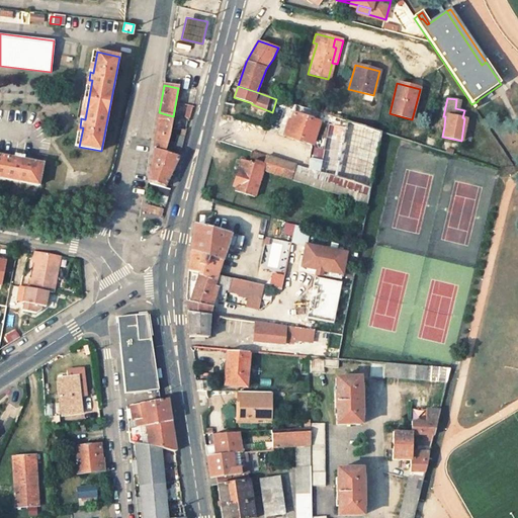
[(478,101),(471,104),(476,109),(481,106),(478,101)]
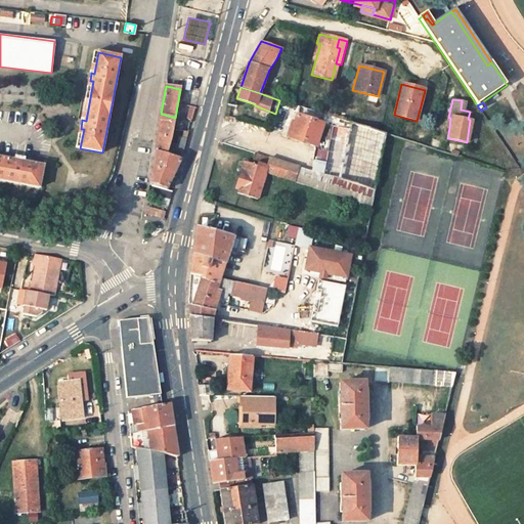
[(194,107),(189,106),(186,119),(191,121),(194,107)]
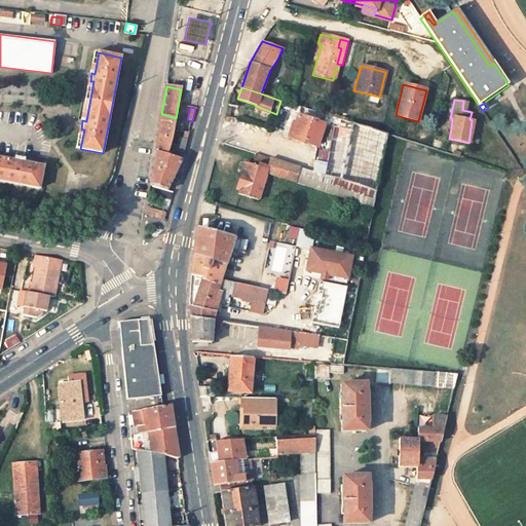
[(377,192),(388,135),(301,107),(292,137),(317,145),(325,124),(334,126),(325,176),(377,192)]
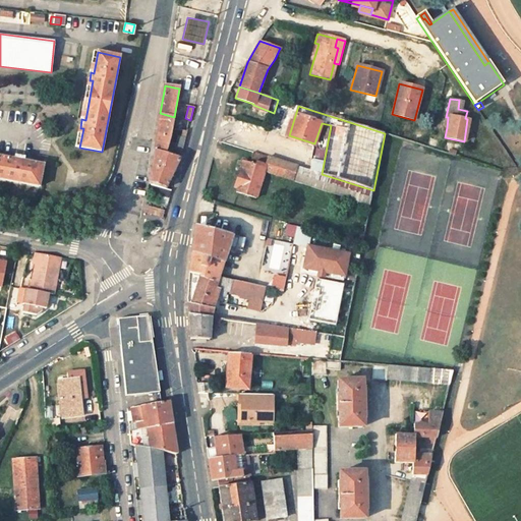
[(172,130),(174,117),(160,113),(157,133),(170,136),(172,130)]
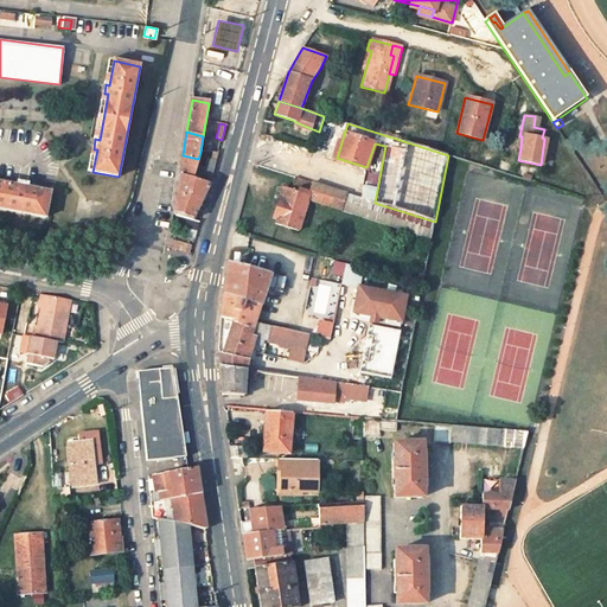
[(208,159),(202,180),(210,183),(218,153),(212,152),(211,159),(208,159)]
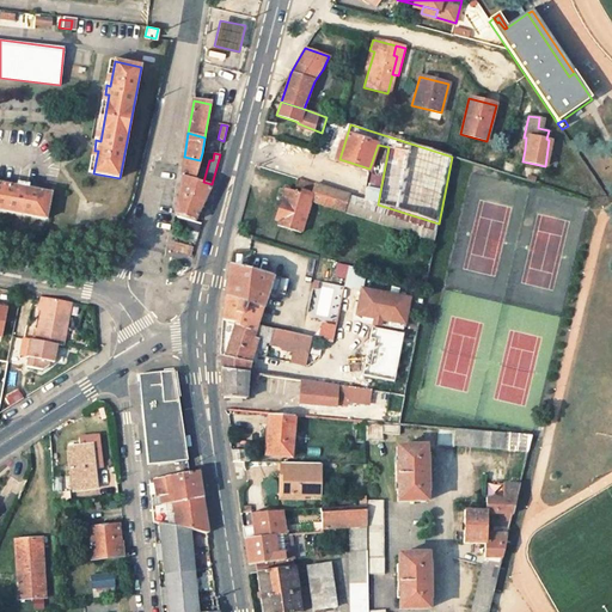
[(490,155),(487,167),(499,171),(503,160),(490,155)]
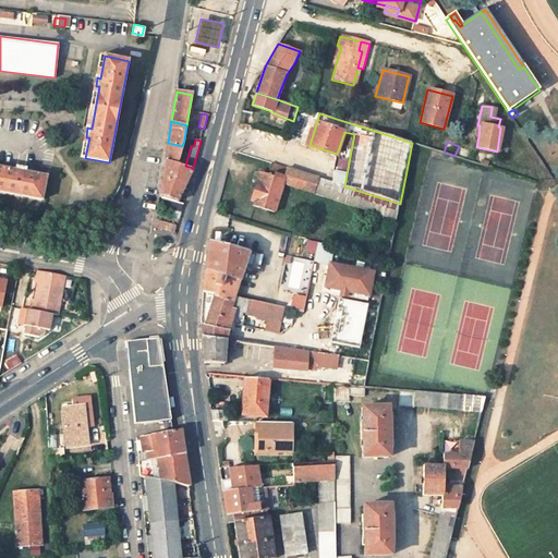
[(178,165),(182,146),(168,143),(166,160),(178,165)]
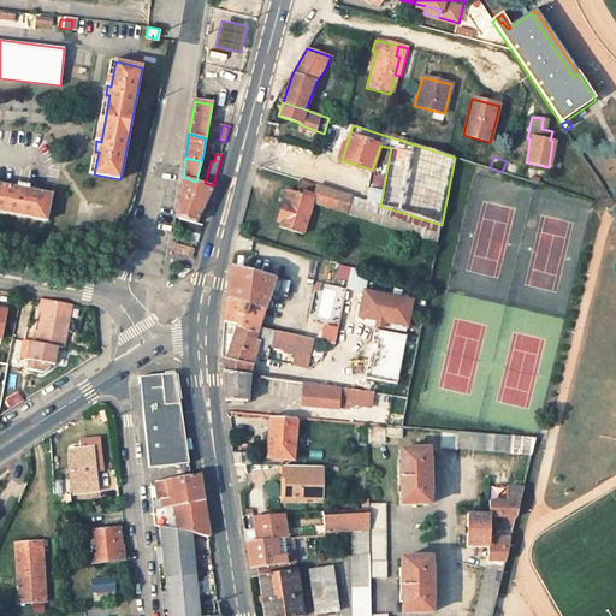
[(183,177),(176,219),(195,223),(201,211),(208,196),(213,185),(205,183),(196,182),(183,177)]
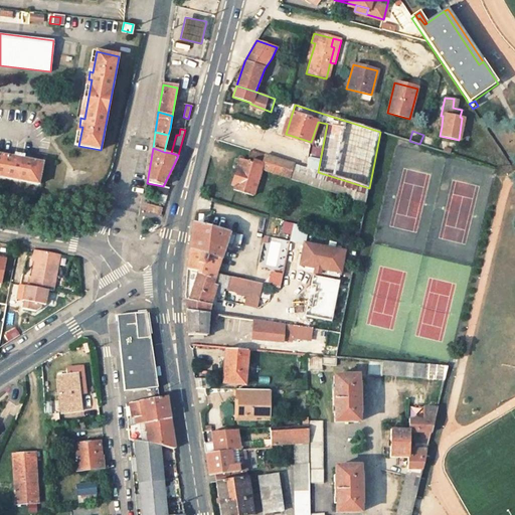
[(261,169),(366,203),(369,188),(318,172),(250,150),(246,161),(239,159),(231,186),(233,187),(232,190),(252,196),(261,169)]
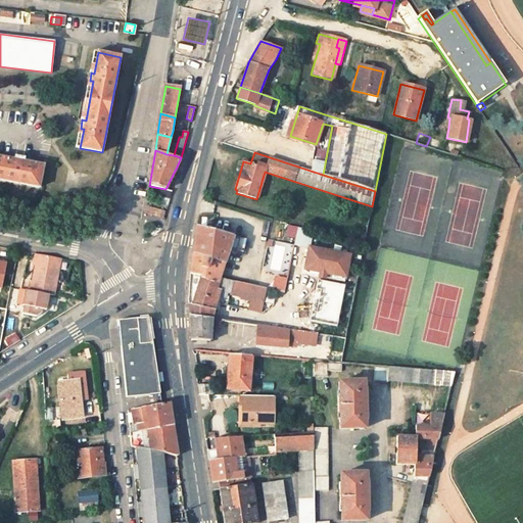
[(0,178),(40,186),(44,165),(24,161),(24,158),(15,156),(14,159),(0,156),(0,178)]
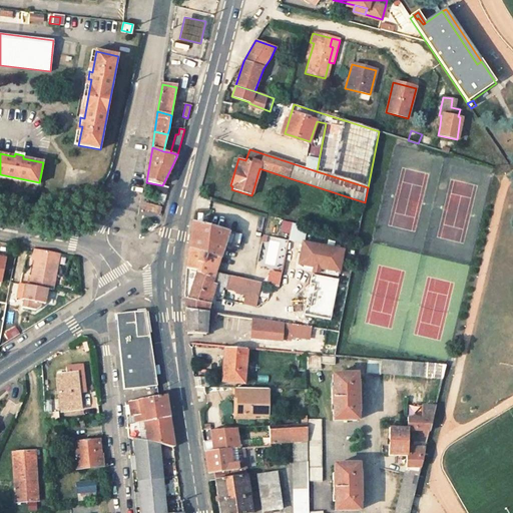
[(190,235),(186,269),(198,271),(197,273),(211,278),(213,274),(223,243),(237,246),(240,236),(191,222),(190,235)]
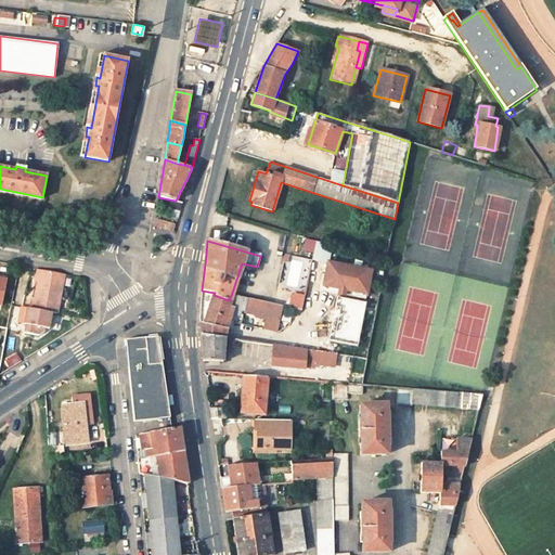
[(322,244),(315,242),(310,267),(318,269),(322,244)]
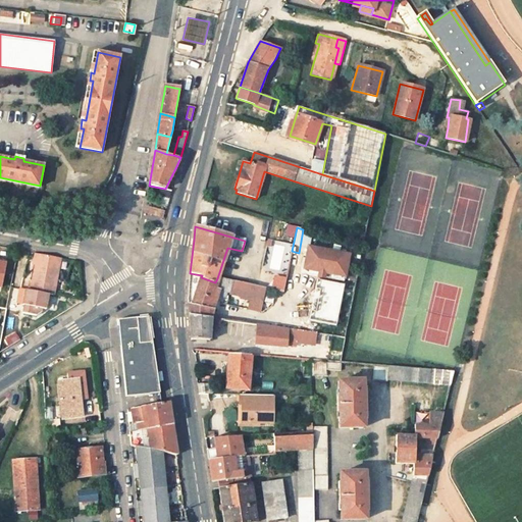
[(281,269),(290,245),(274,240),(266,265),(281,269)]
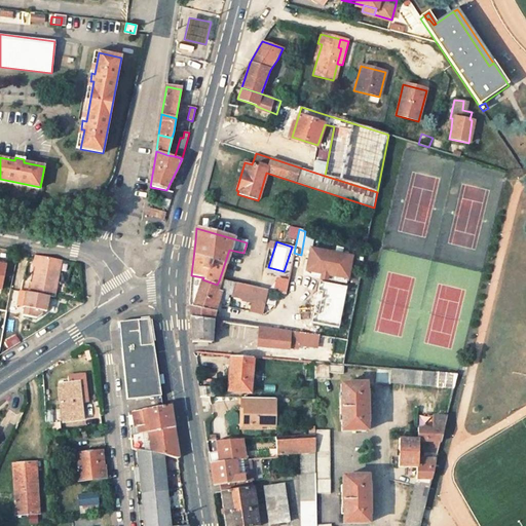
[(351,257),(310,249),(306,270),(306,271),(323,274),(323,272),(327,273),(327,274),(347,278),(351,257)]
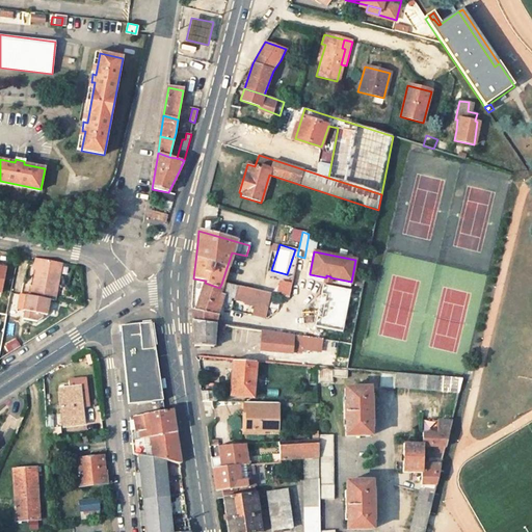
[(33,287),(31,295),(52,299),(56,300),(63,264),(41,260),(35,287),(33,287)]
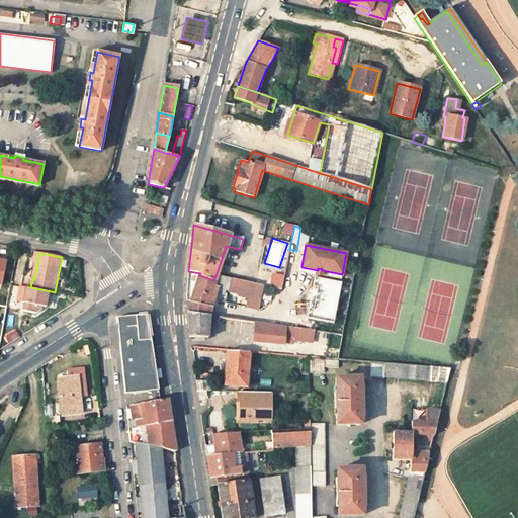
[(301,266),(298,266),(297,271),(341,279),(342,274),(322,270),(322,269),(318,268),(318,270),(301,267),(301,266)]
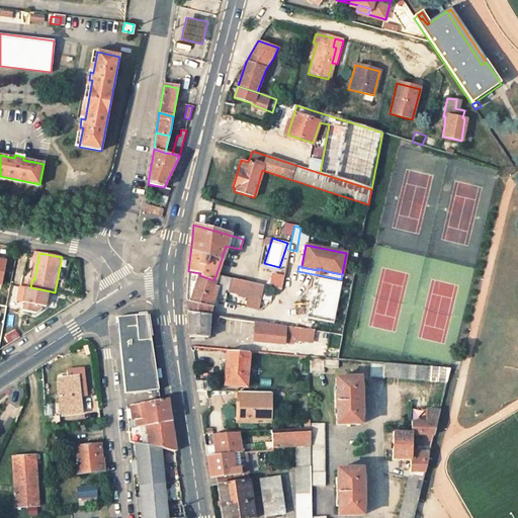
[(282,287),(284,275),(275,273),(272,285),(282,287)]
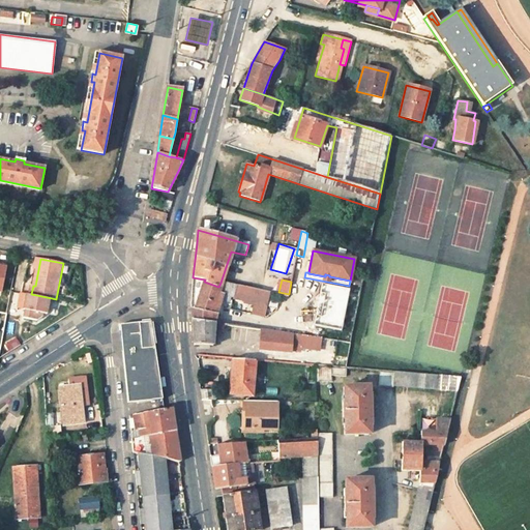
[(190,313),(216,316),(221,300),(224,301),(225,296),(243,302),(242,304),(265,308),(267,292),(221,283),(218,287),(204,282),(196,308),(190,308),(190,313)]
